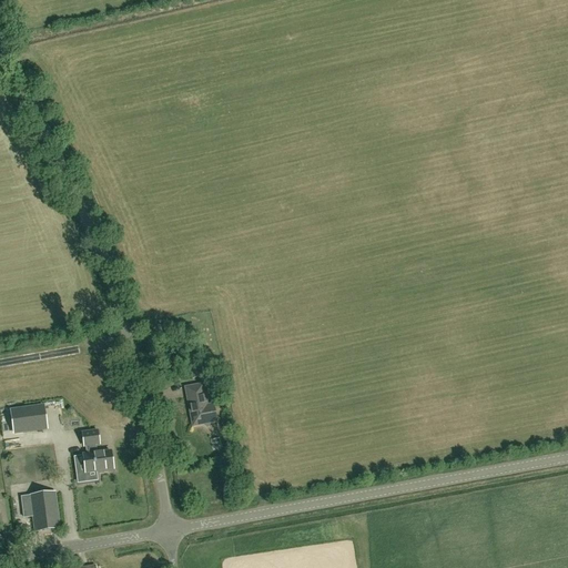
[(192,379),(204,376),(201,361),(189,364),(192,379)]
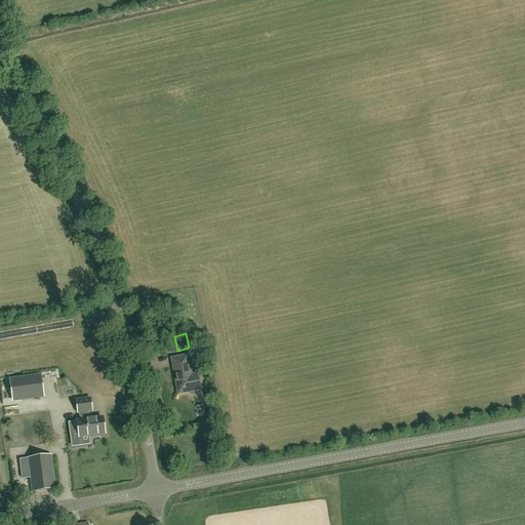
[(191,375),(188,356),(172,358),(173,366),(172,366),(178,394),(188,393),(189,393),(192,395),(194,392),(193,390),(199,389),(200,394),(201,394),(197,374),(191,375)]
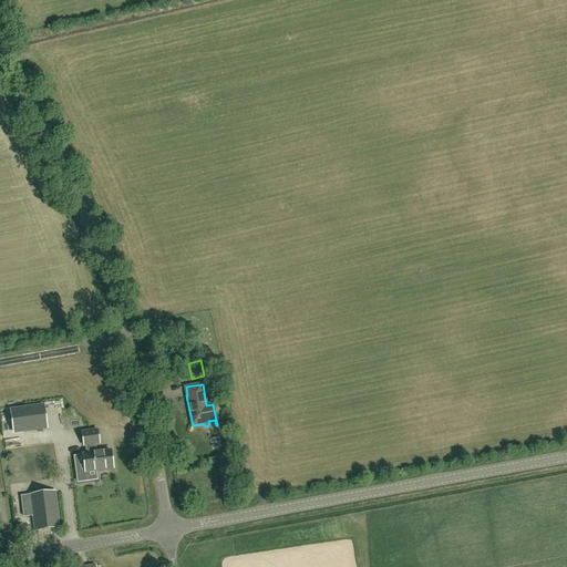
[(10,409),(13,434),(48,430),(44,404),(10,409)]
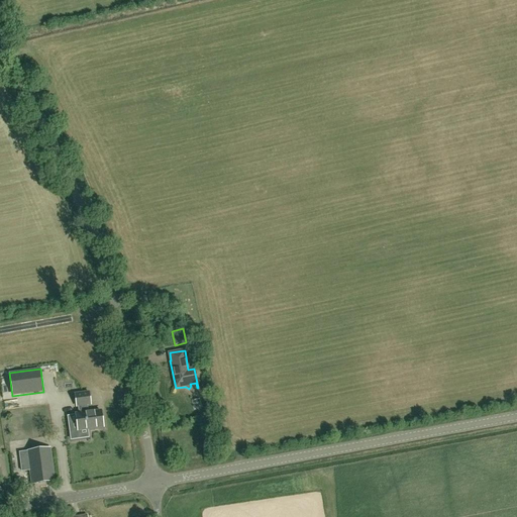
[(88,413),(87,405),(91,405),(89,393),(75,395),(76,407),(78,407),(79,415),(76,415),(78,430),(103,427),(101,411),(88,413)]
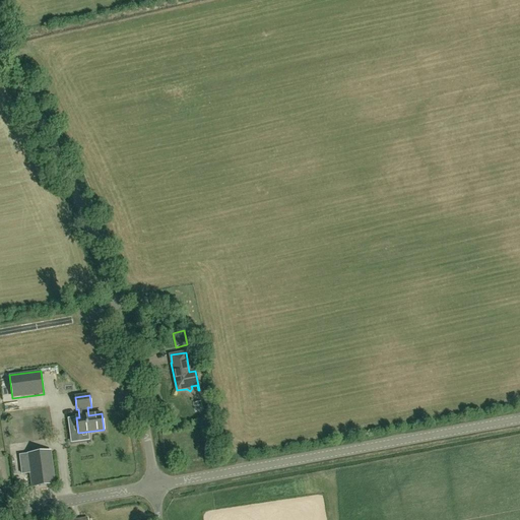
[(55,483),(50,451),(19,456),(22,474),(30,473),(33,488),(55,483)]
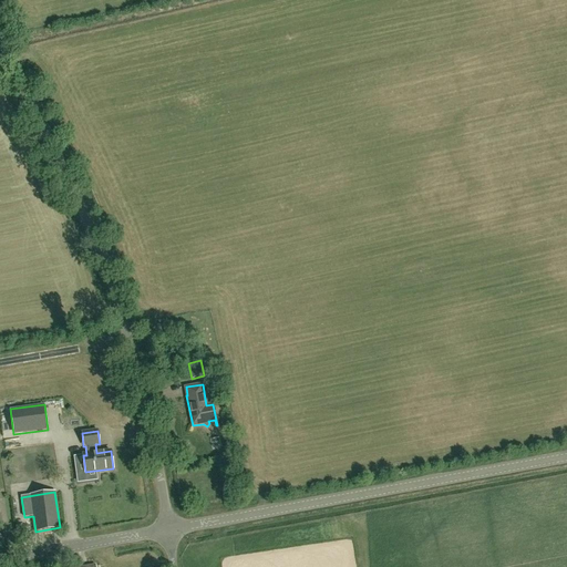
[(120,504),(107,509),(112,519),(119,516),(116,513),(122,511),(120,504)]
